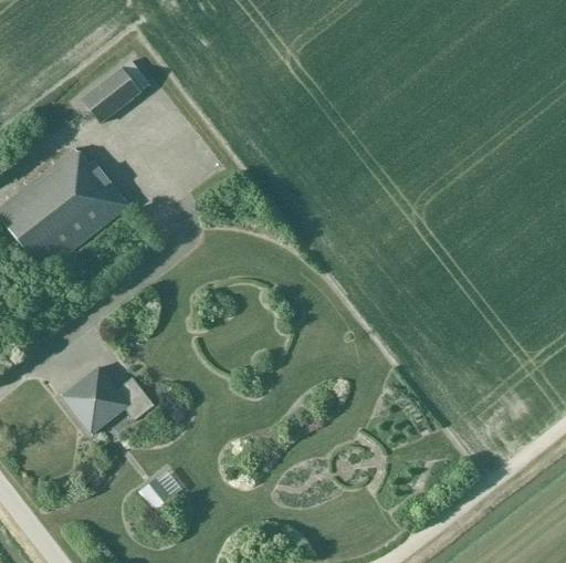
[(139,92),(122,68),(81,98),(100,123),(139,92)]
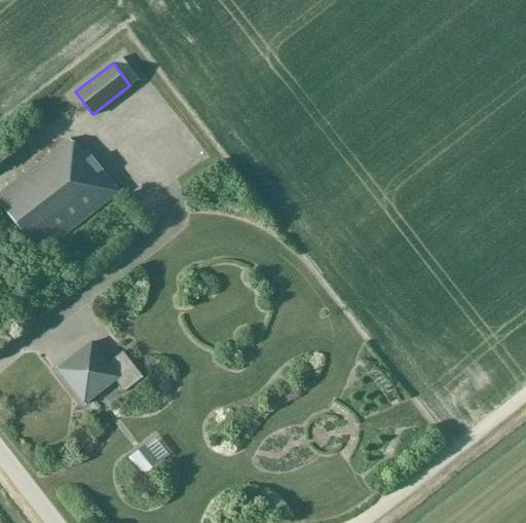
[(38,252),(119,189),(89,151),(85,154),(74,140),(72,141),(69,138),(0,191),(0,203),(7,214),(30,241),(38,252)]
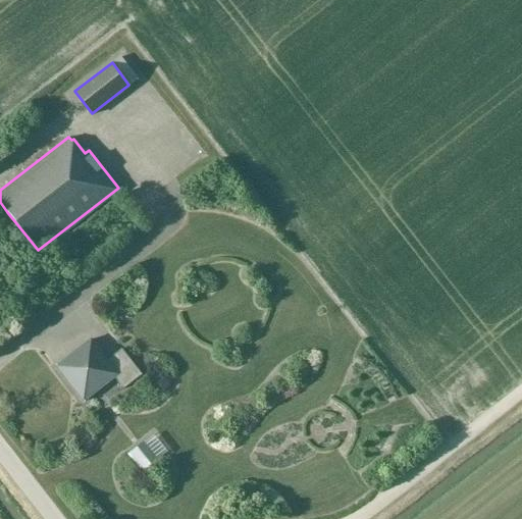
[(168,218),(177,224),(186,210),(176,205),(168,218)]
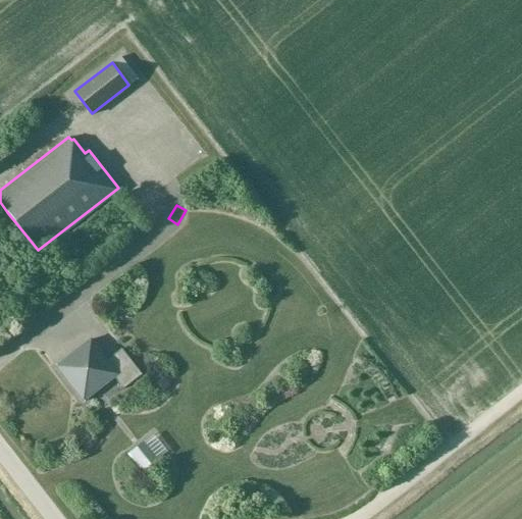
[(121,348),(107,359),(91,338),(56,365),(84,400),(115,375),(123,387),(142,373),(121,348)]
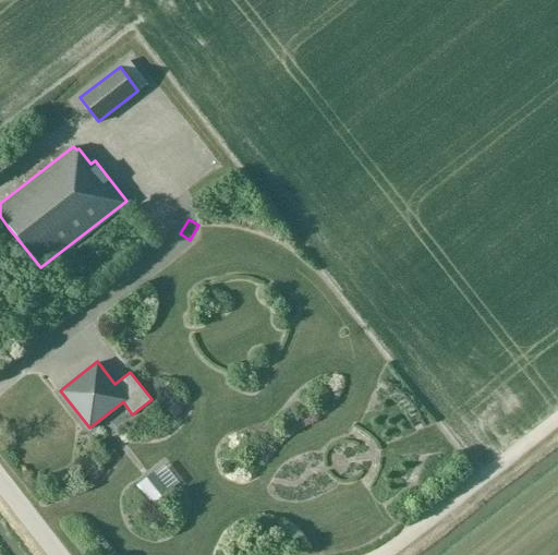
[(154,471),(138,483),(152,501),(167,489),(154,471)]
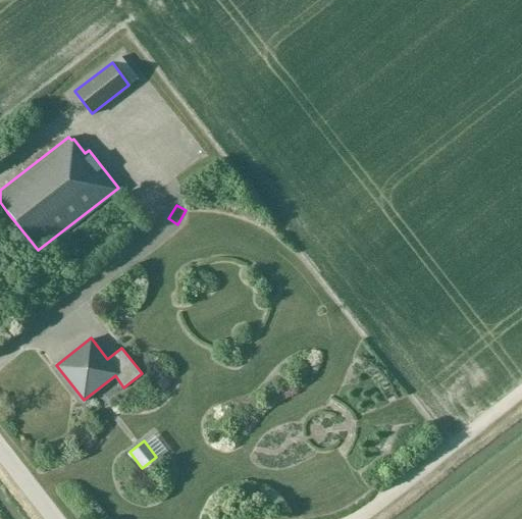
All buildings are outlined.
